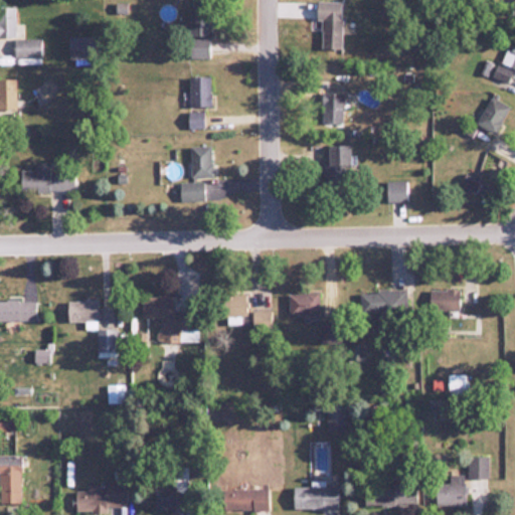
[(320,49),(342,49),(342,1),(320,1),(320,49)]
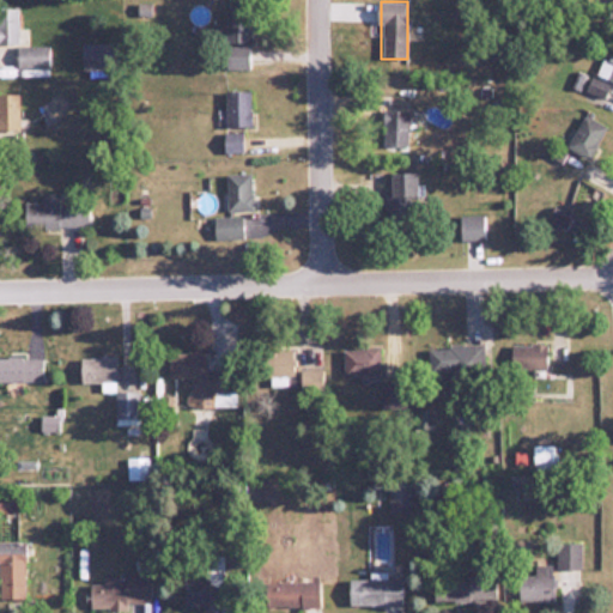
[(0,43),(18,43),(18,6),(0,6),(0,43)]
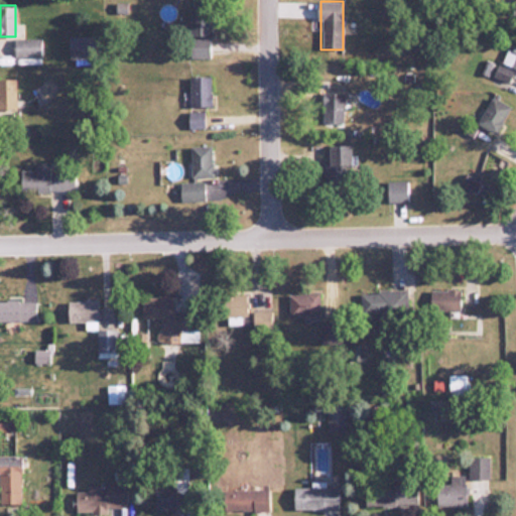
[(212,35),(212,5),(190,5),(190,35),(212,35)]
